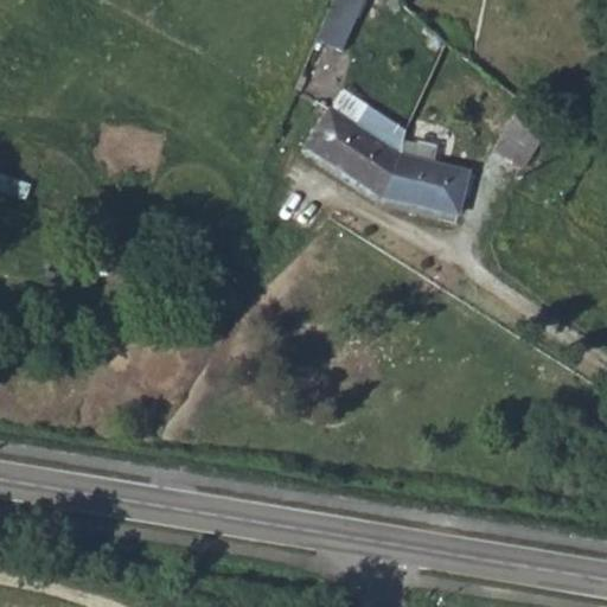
[(365,0),(333,0),(318,37),(346,46),(365,0)]
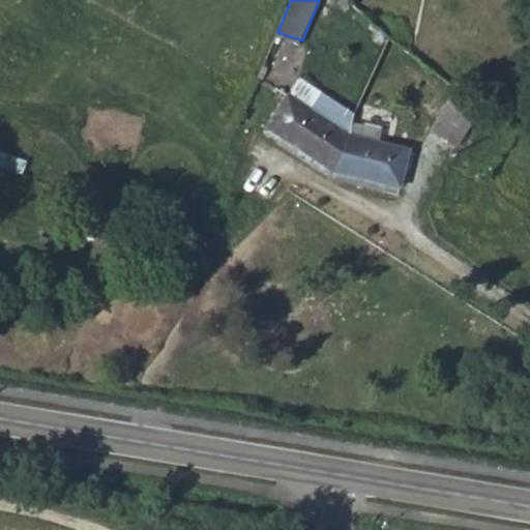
[(263,127),(332,173),(348,135),(350,129),(355,115),(319,92),(308,110),(286,95),(263,127)]
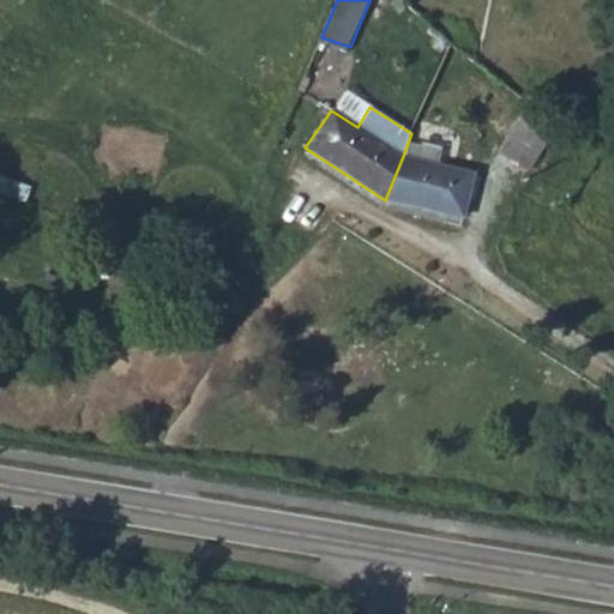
[(529,115),(509,108),(493,146),(516,155),(529,115)]
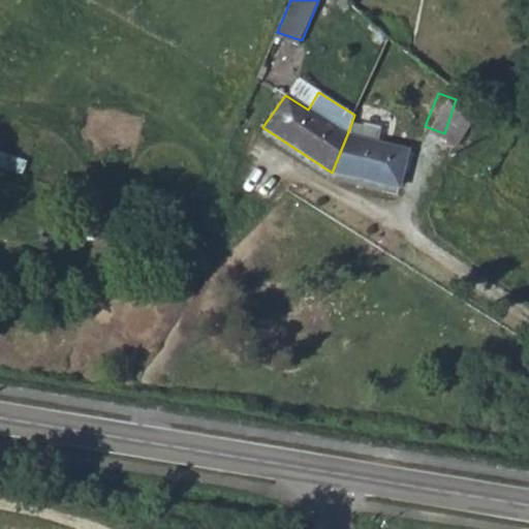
[(374,131),(349,129),(347,134),(332,173),(330,177),(398,188),(407,149),(372,145),(374,131)]
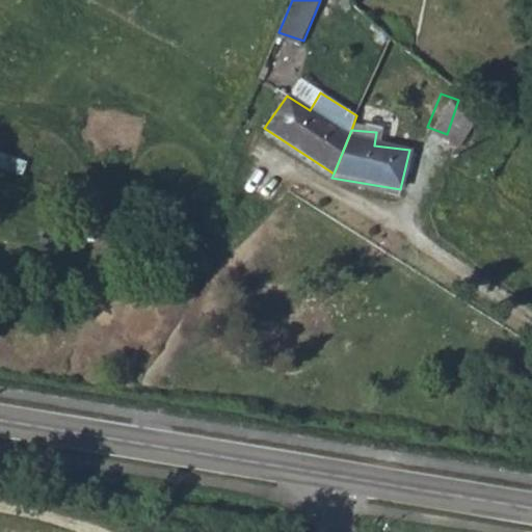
[(0,166),(5,168),(10,145),(0,142),(0,166)]
